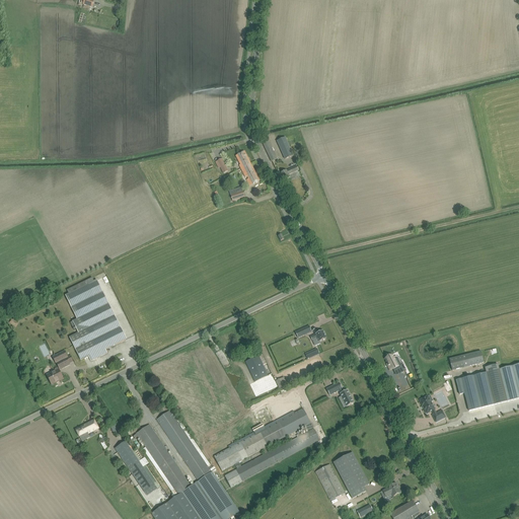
[(84,5),(83,6),(83,7),(89,9),(90,7),(92,7),(94,1),(92,0),(81,0),(81,2),(83,3),(83,4),(84,5)]
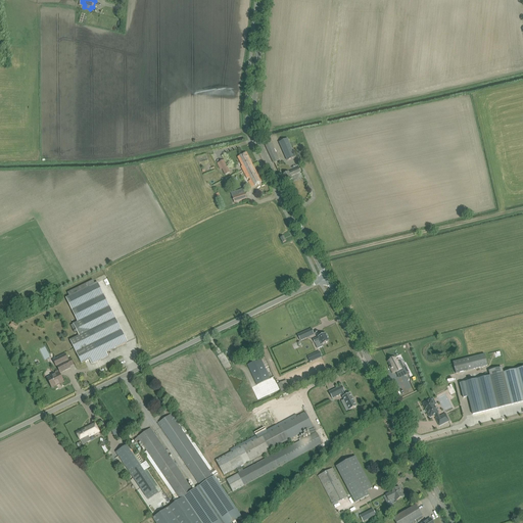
[(287,161),(296,157),(288,139),(279,142),(287,161)]
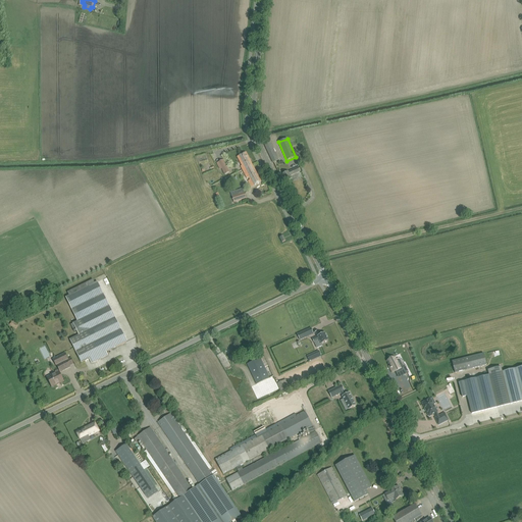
[(270,143),(269,143),(265,145),(273,162),(278,160),(270,143)]
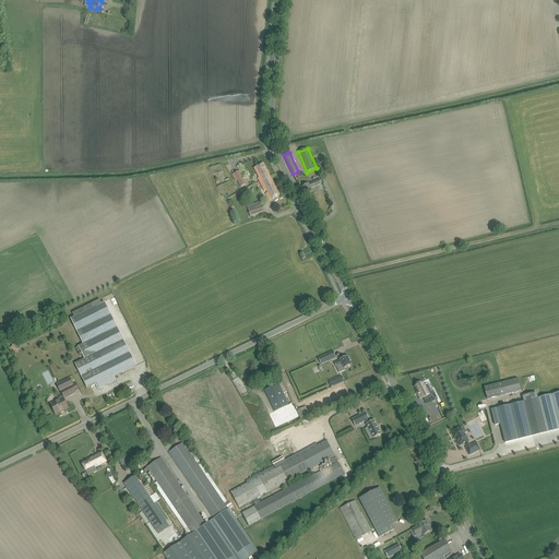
[(259,166),(254,168),(259,178),(258,178),(260,181),(270,176),(263,163),(259,166)]
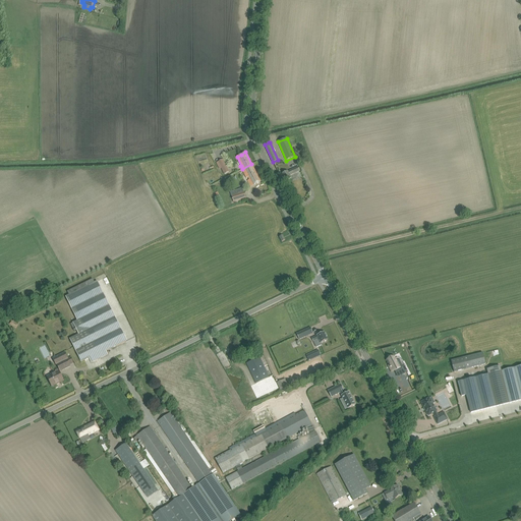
[(223,160),(217,163),(220,169),(221,168),(225,174),(229,172),(223,160)]
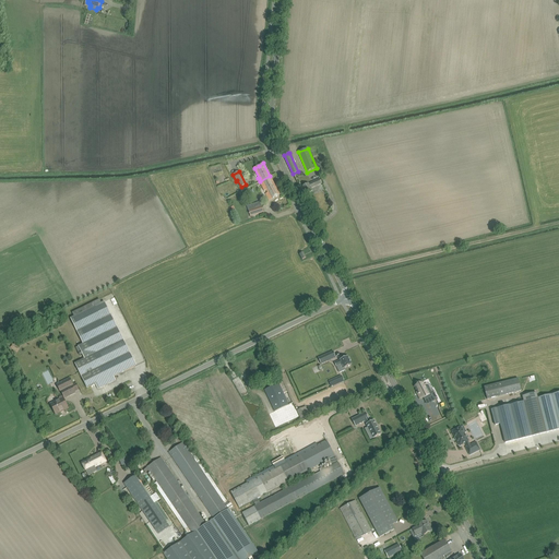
[(270,176),(260,181),(264,191),(266,190),(268,193),(271,200),(275,198),(280,194),(270,176)]
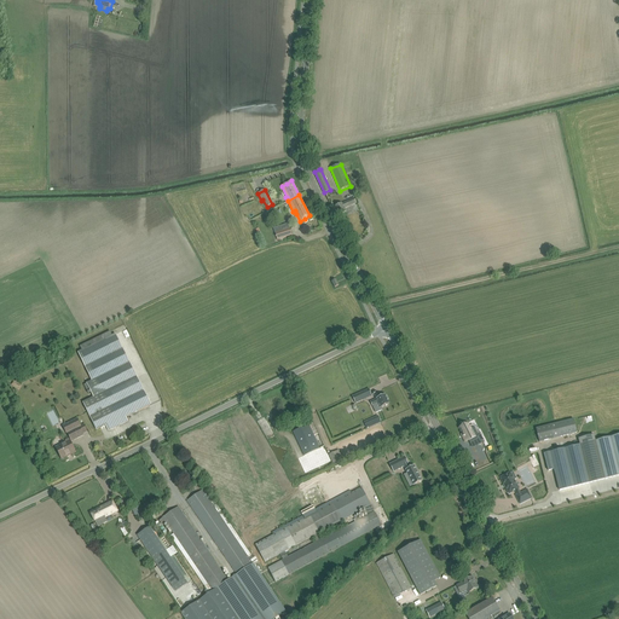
[(353,197),(340,204),(334,207),(337,215),(346,212),(345,208),(357,203),(353,197)]
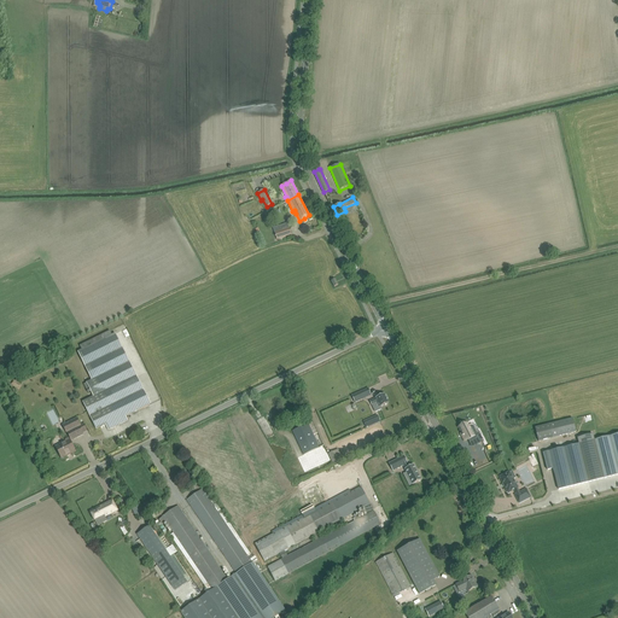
[(290,227),(275,233),(278,240),(278,239),(285,237),(292,234),(290,227)]
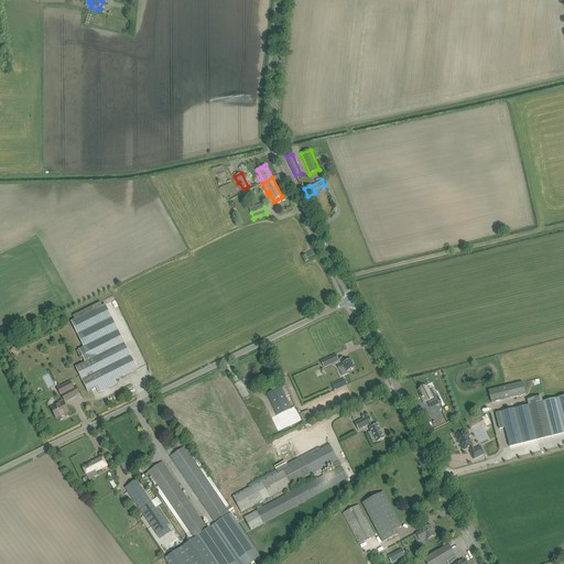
[(85,361),(76,367),(83,381),(88,392),(96,388),(99,393),(117,384),(115,380),(138,369),(106,304),(102,306),(100,302),(87,308),(73,315),(75,320),(71,322),(84,347),(78,349),(79,349),(76,350),(80,359),(83,357),(85,361)]
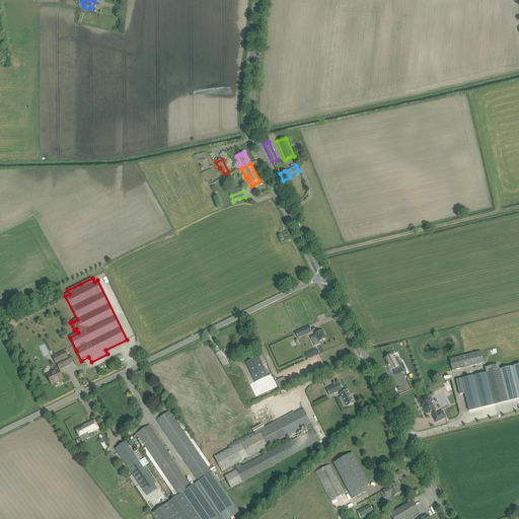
[(12,318),(9,322),(15,327),(18,322),(12,318)]
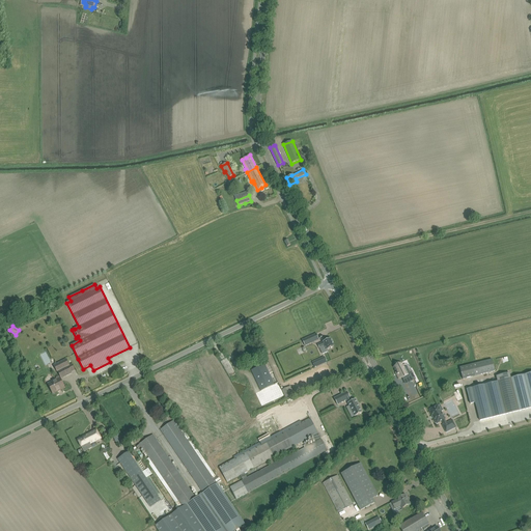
[(305,346),(313,342),(311,336),(302,340),(305,346)]
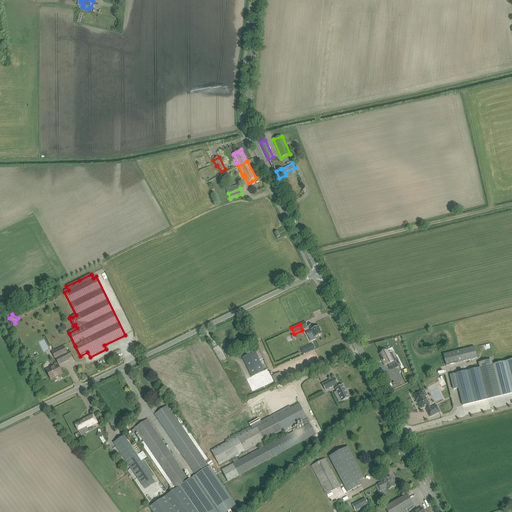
[(311,330),(306,332),(311,342),(316,340),(315,338),(322,334),(320,331),(321,330),(320,327),(319,328),(318,327),(311,330)]
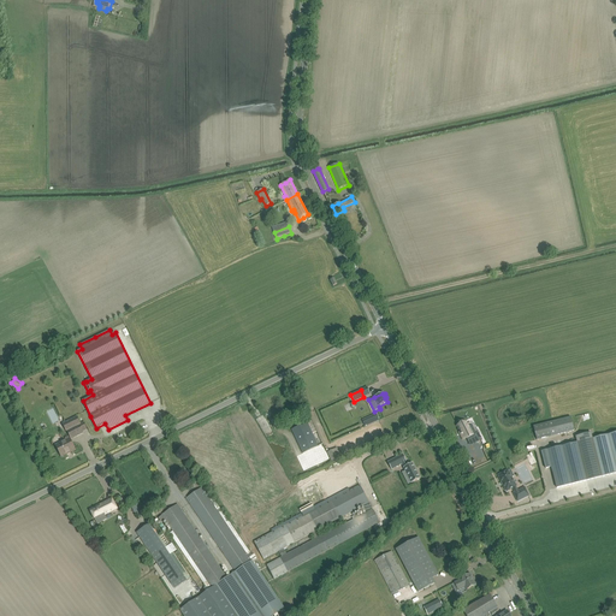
[(362,420),(365,426),(375,421),(372,415),(362,420)]
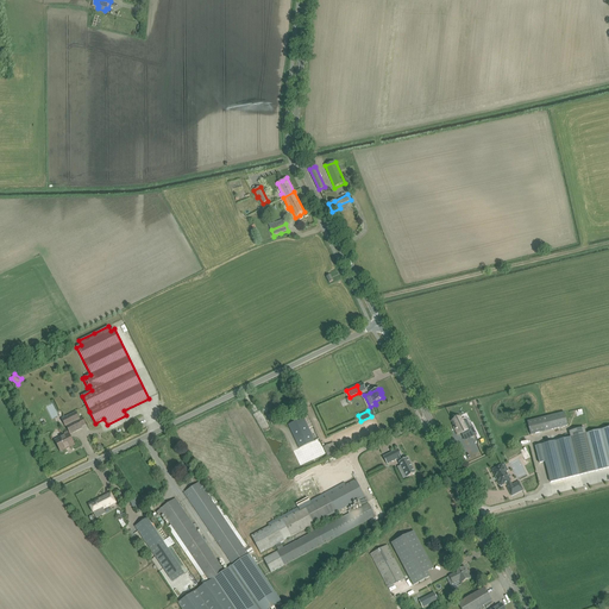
[(76,412),(64,418),(69,426),(70,427),(73,433),(82,428),(80,422),(79,421),(81,420),(76,412)]
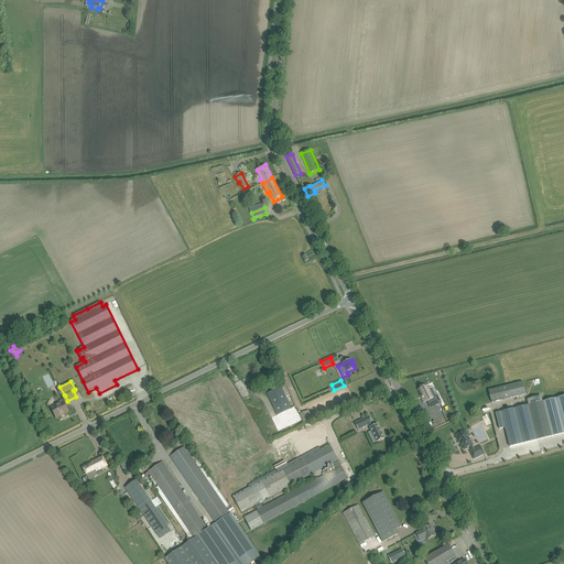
[(488,391),(491,403),(525,394),(523,382),(488,391)]
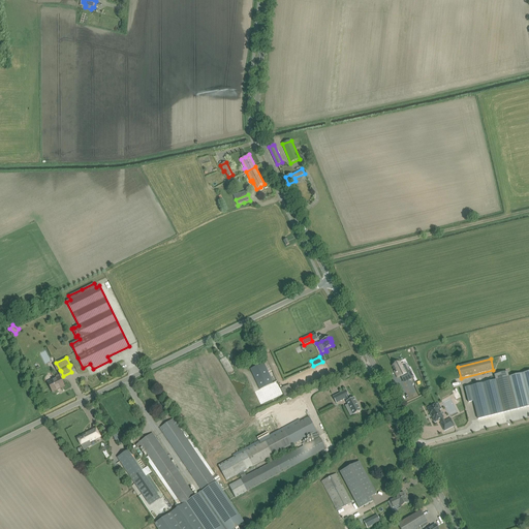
[(263,363),(250,369),(259,390),(278,381),(268,361),(263,363)]
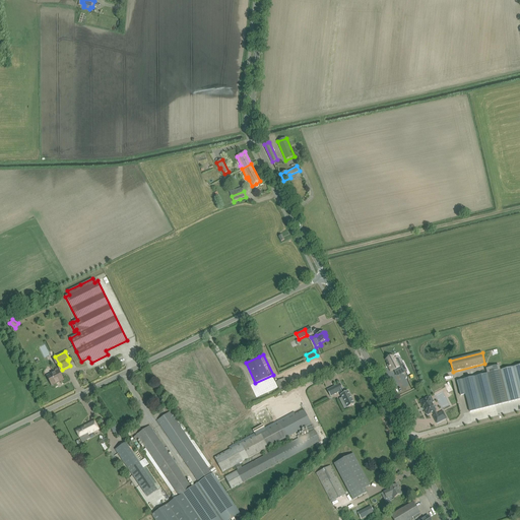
[(389,356),(382,361),(385,367),(384,367),(387,372),(389,371),(392,377),(402,372),(395,358),(394,359),(390,361),(389,356)]
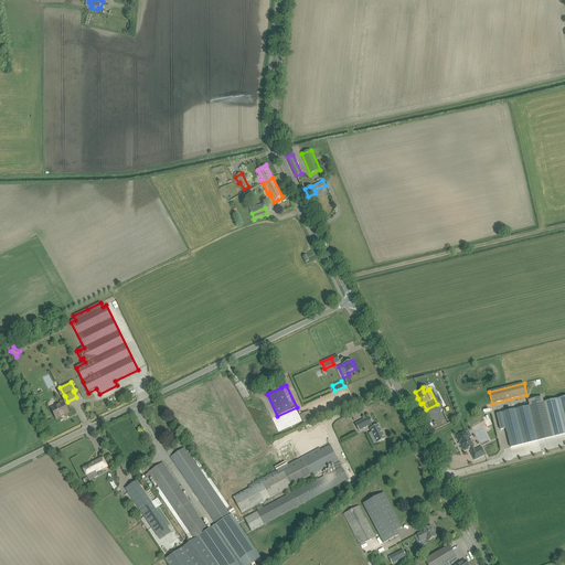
[(260,409),(258,412),(263,417),(268,413),(257,394),(254,397),(254,398),(255,400),(255,401),(256,401),(256,402),(256,403),(257,403),(256,404),(258,407),(258,406),(260,409)]
